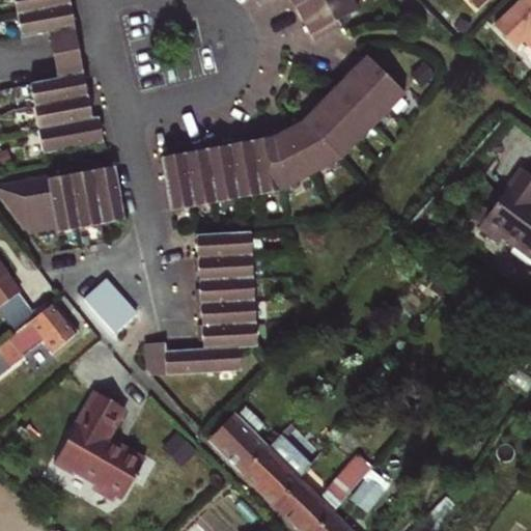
[(15,0),(22,36),(48,31),(75,26),(70,0),(15,0)]
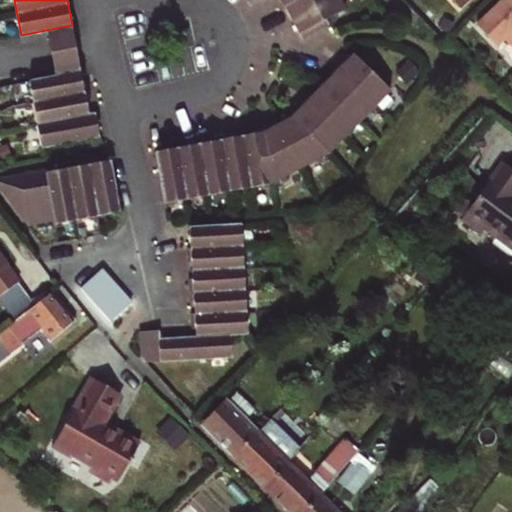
[(290,0),(284,5),(301,38),(317,30),(315,26),(345,9),(339,0),(290,0)]
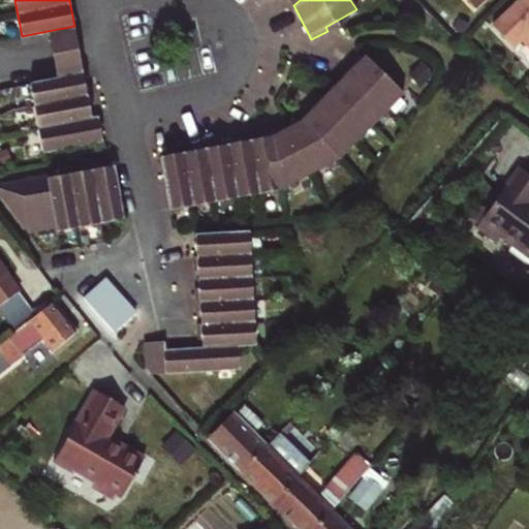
[(465,0),(474,9),(484,0),(465,0)]
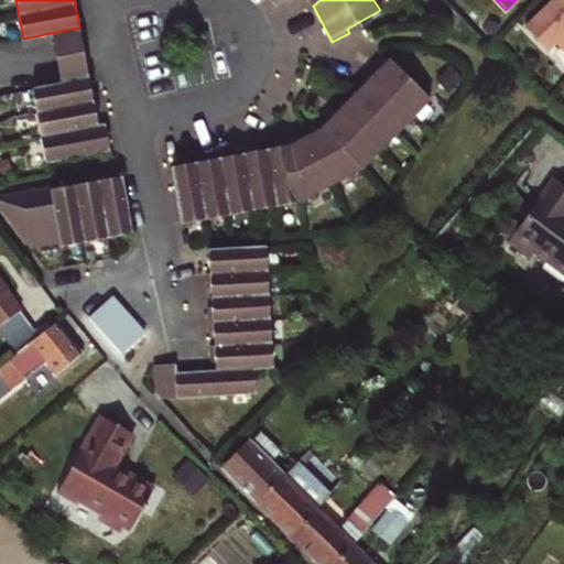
[(563,53),(563,0),(557,0),(525,30),(546,52),(555,44),(563,53)]
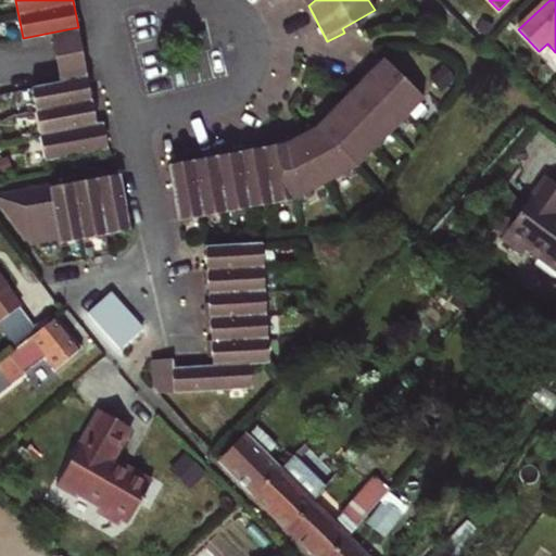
[(83,53),(80,38),(78,27),(50,33),(55,59),(60,83),(87,77),(86,68),(83,53)]
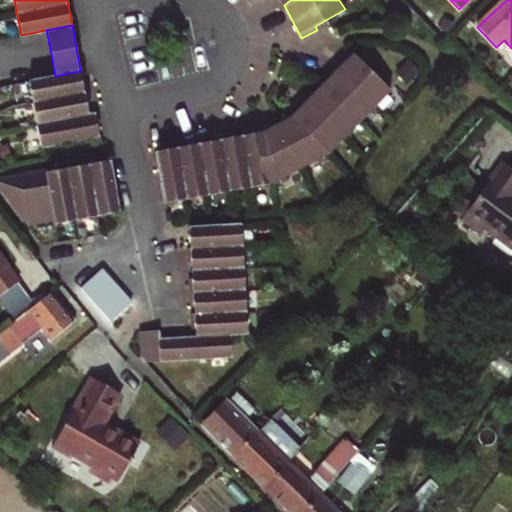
[(166,204),(251,188),(274,183),(329,154),(391,90),(354,54),(292,116),(295,119),(269,130),(269,134),(265,136),(264,131),(233,137),(233,134),(156,152),(166,204)]
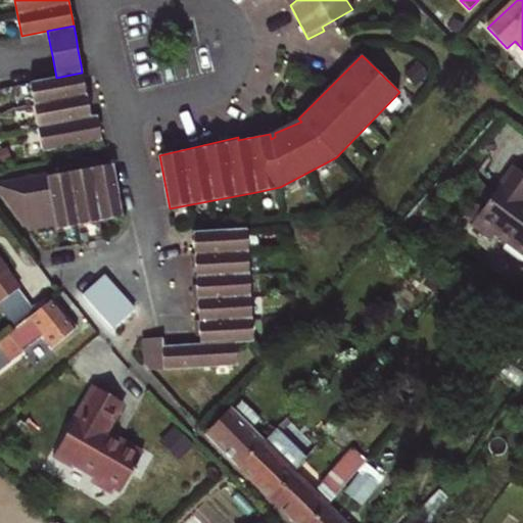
[(44,150),(103,139),(97,115),(90,116),(82,73),(56,78),(31,82),(44,150)]
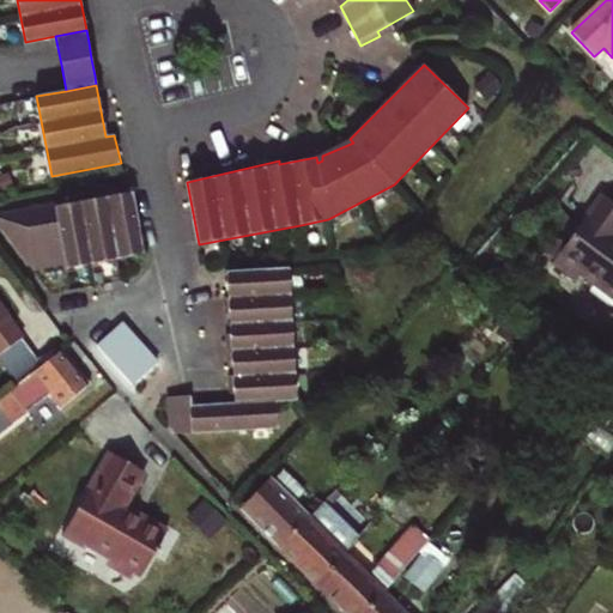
[(77,200),(77,204),(71,204),(66,200),(0,212),(0,216),(1,229),(35,271),(66,265),(66,268),(144,253),(132,193),(97,200),(93,196),(77,200)]
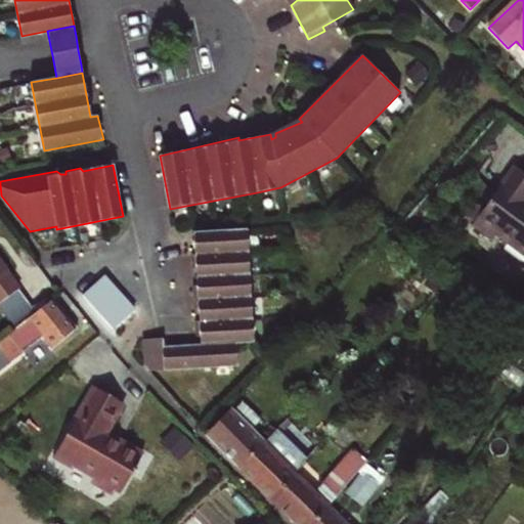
[(523,214),(520,211),(523,206),(523,205),(523,187),(510,177),(467,234),(486,249),(490,242),(523,266),(523,214)]
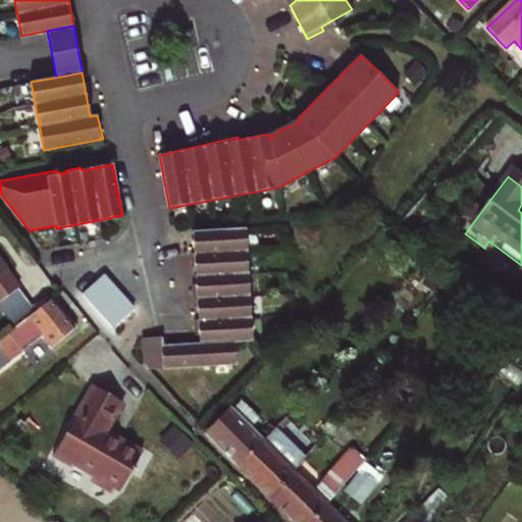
[(253,341),(250,296),(249,274),(246,228),(194,232),(193,267),(196,269),(194,289),(199,321),(195,322),(200,344),(162,346),(162,337),(142,340),(143,364),(149,370),(237,364),(236,342),(253,341)]
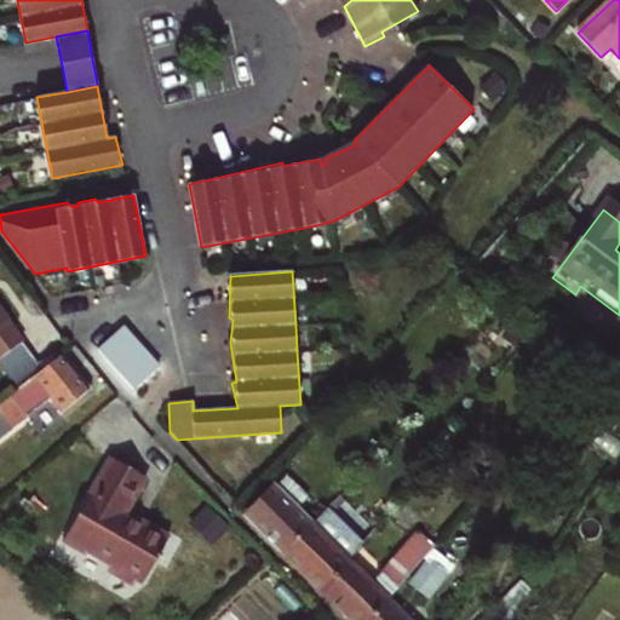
[(0,309),(0,360),(24,343),(0,309)]
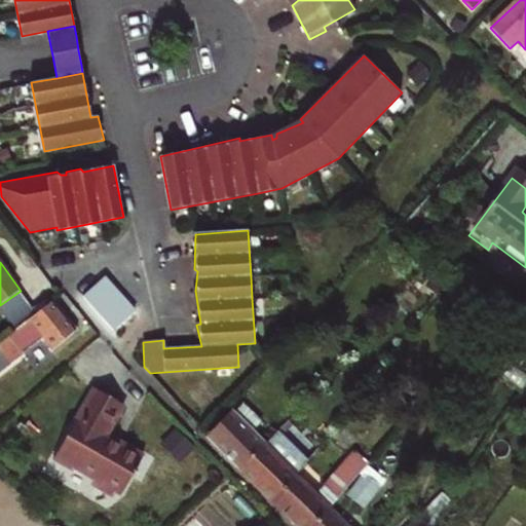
[(89,303),(119,338),(142,318),(112,284),(89,303)]
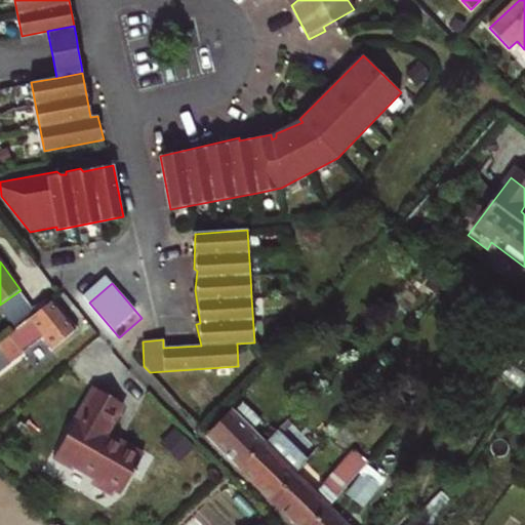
[(53,299),(9,334),(10,335),(24,353),(43,337),(52,350),(78,330),(53,299)]
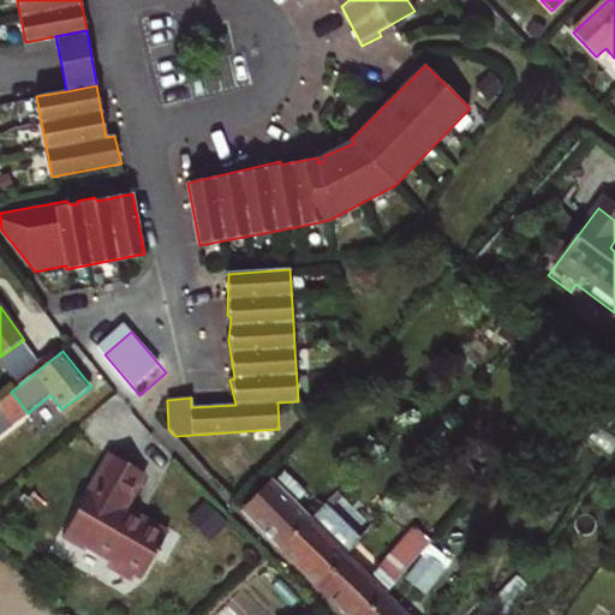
[(0,435),(28,413),(12,393),(0,402),(0,435)]
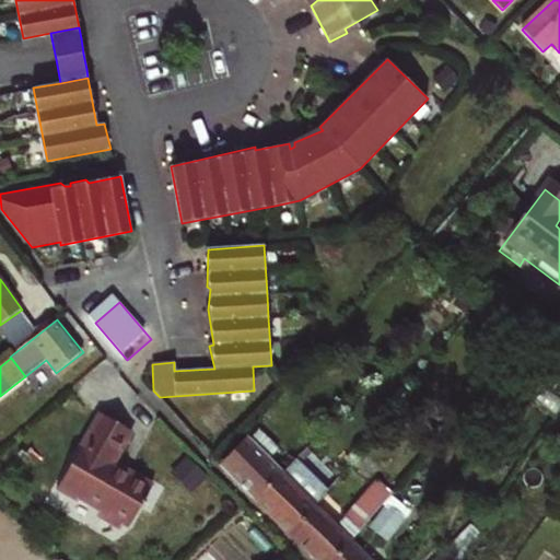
[(98,411),(57,489),(77,500),(79,496),(101,508),(103,516),(116,524),(124,520),(130,523),(152,482),(129,469),(126,475),(115,469),(118,463),(114,461),(131,429),(98,411)]
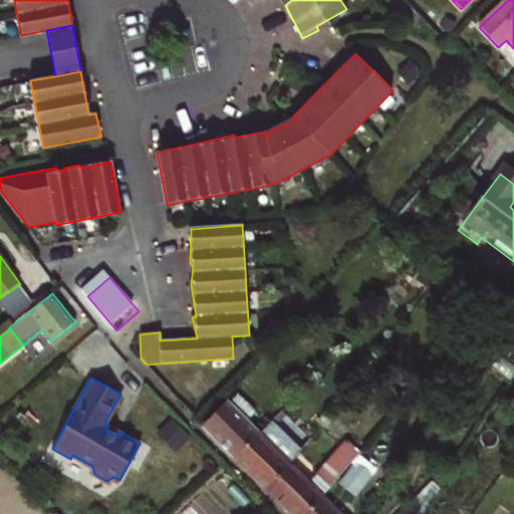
[(225,403),(203,426),(235,458),(258,435),(225,403)]
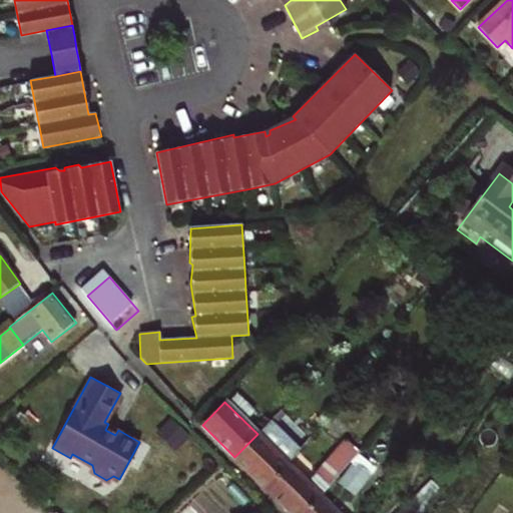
[(259,423),(264,428),(269,423),(270,422),(264,417),(259,423)]
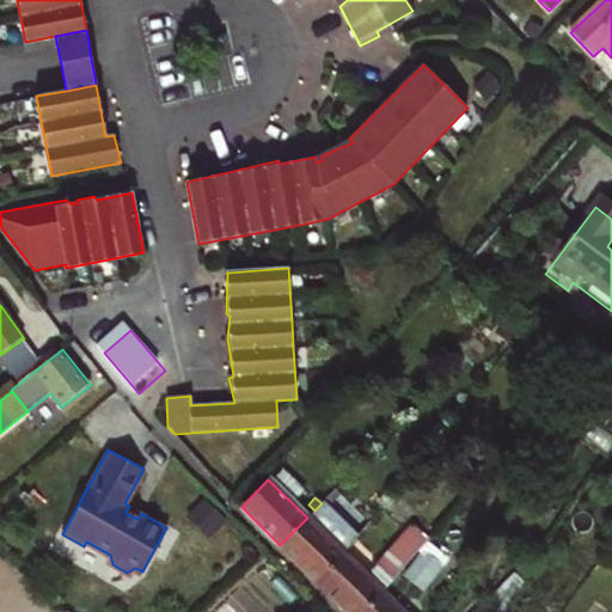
[(314,510),(307,518),(280,545),(317,582),(344,554),(357,540),(320,505),(314,510)]
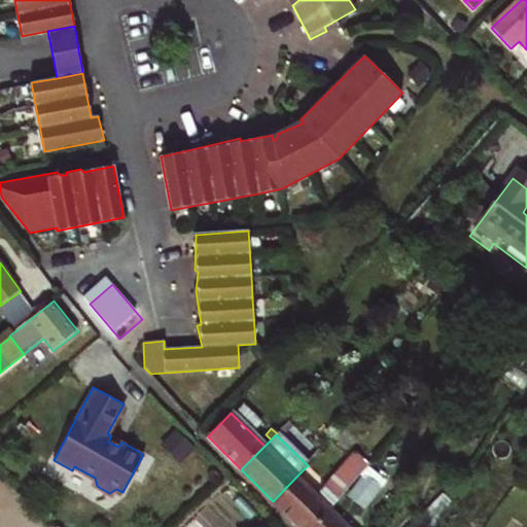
[(121,442),(111,435),(108,442),(118,447),(121,442)]
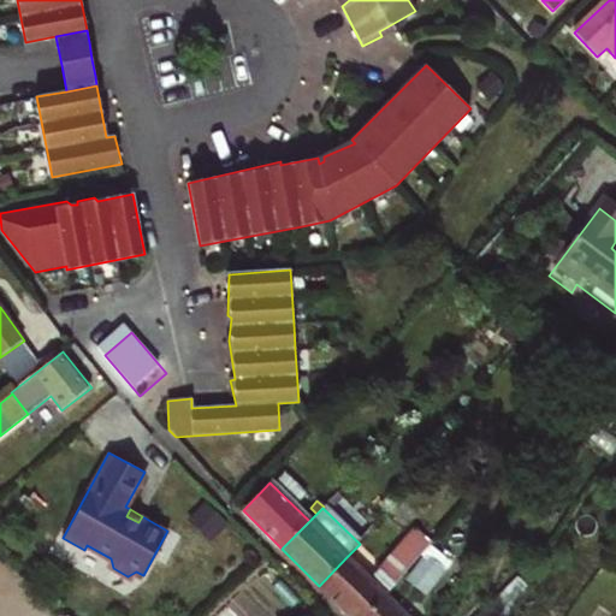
[(371,580),(347,557),(319,586),(350,615),(366,615),(388,596),(432,543),(416,528),(371,580)]
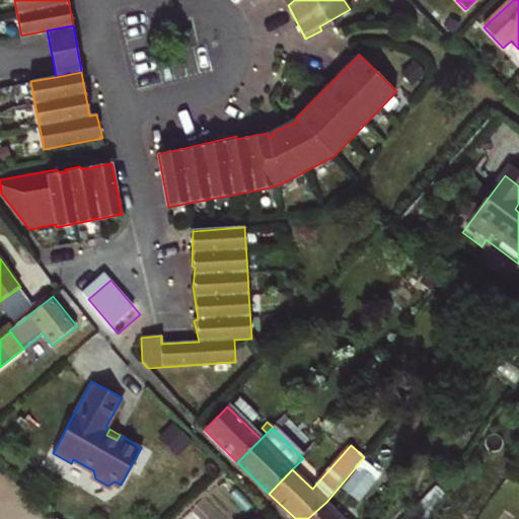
[(364,461),(344,490),(360,502),(380,474),(364,461)]
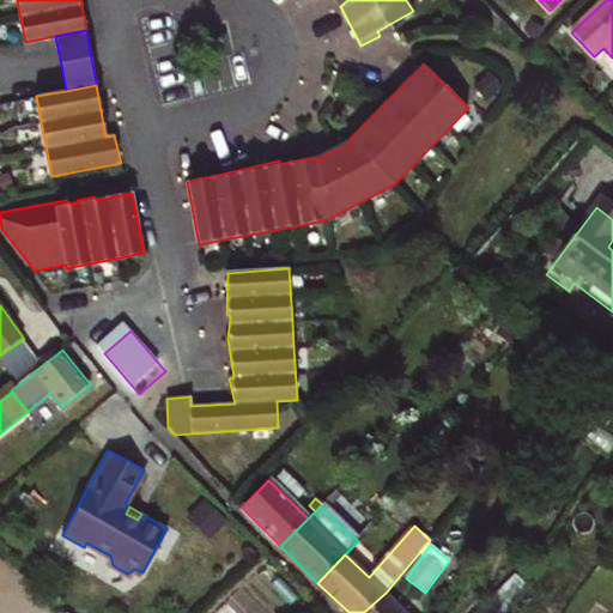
[(511,572),(486,606),(495,612),(505,612),(527,584),(511,572)]
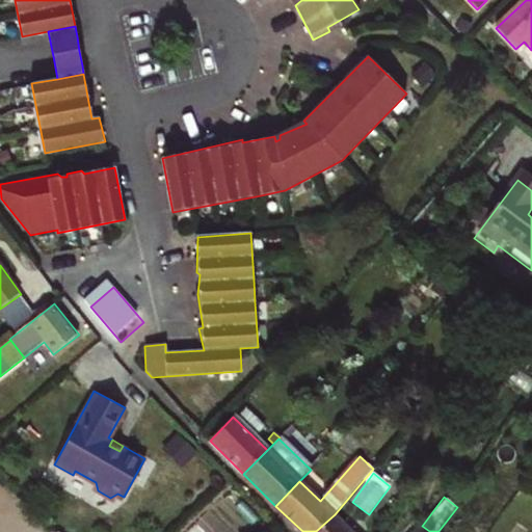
[(352,531),(335,514),(316,531),(352,531)]
